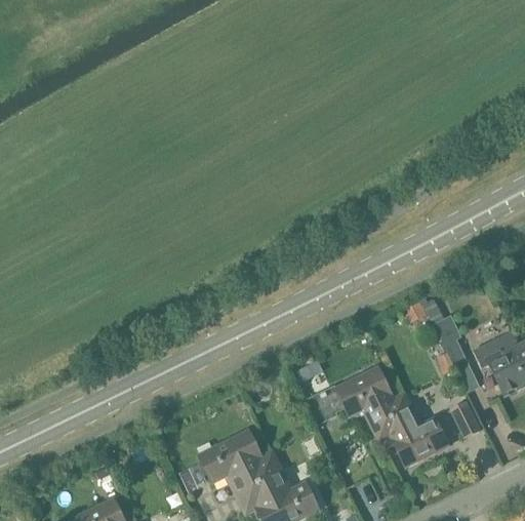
[(436,298),(423,305),(433,323),(455,370),(467,365),(469,363),(456,338),(461,336),(450,315),(449,315),(445,318),(436,298)]
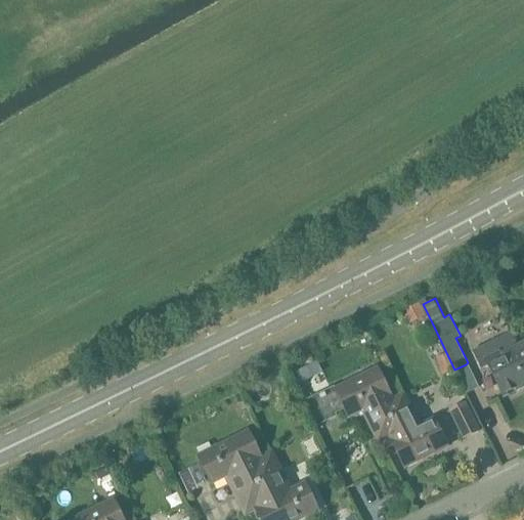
[(408,320),(425,313),(418,299),(402,307),(408,320)]
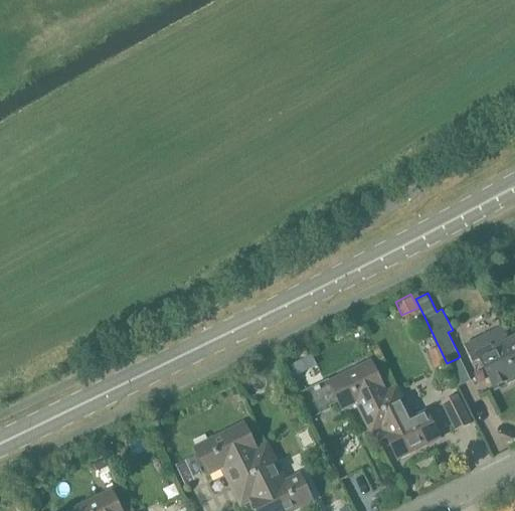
[(501,325),(464,343),(472,360),(479,356),(494,387),(514,376),(514,352),(506,334),(501,325)]
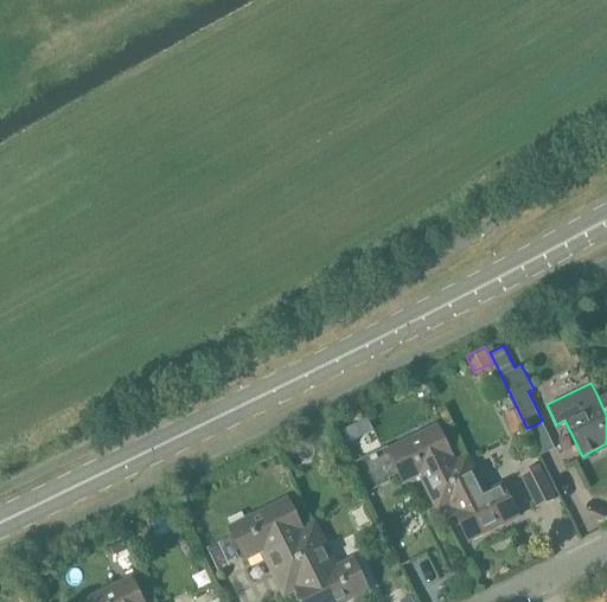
[(601,391),(596,394),(606,415),(606,394),(604,396),(601,391)]
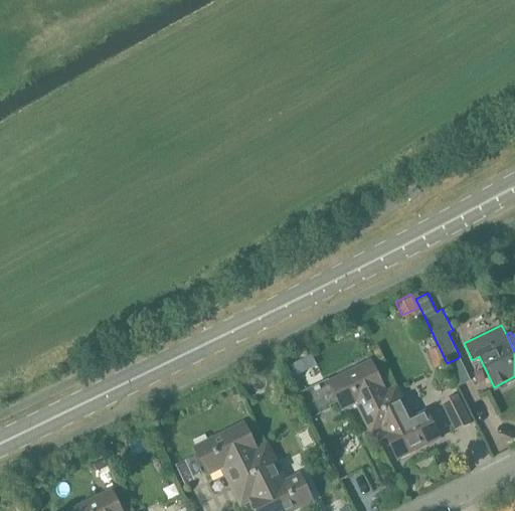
[(433,368),(445,363),(436,346),(424,352),(433,368)]
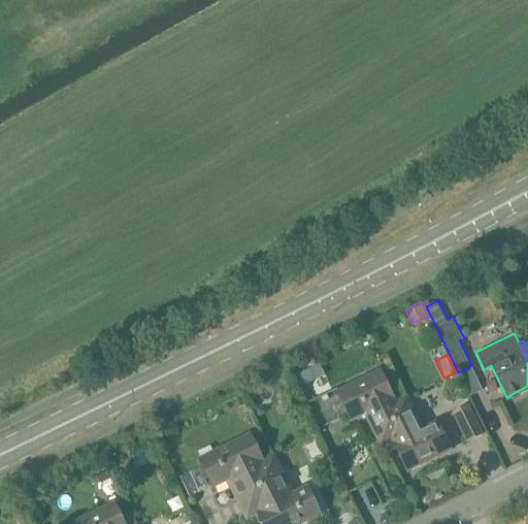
[(302,379),(305,373),(301,365),(291,370),(296,382),(302,379)]
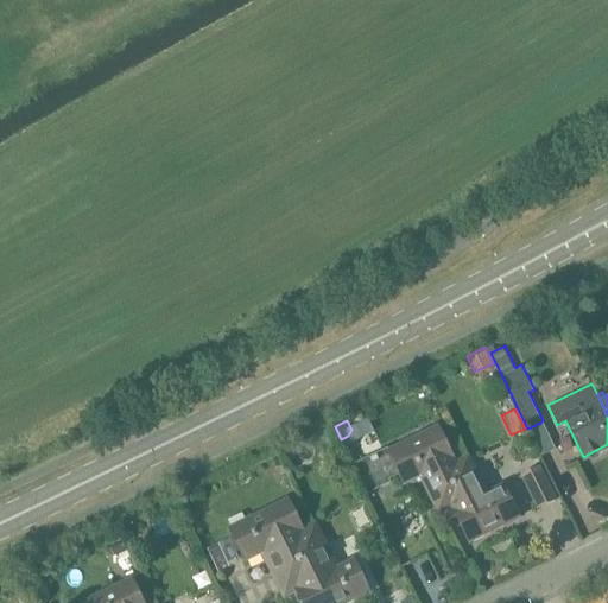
[(448,482),(441,469),(455,462),(436,424),(352,467),(365,492),(387,480),(386,477),(398,471),(403,482),(420,474),(438,509),(450,503),(464,496),(457,484),(454,487),(451,481),(448,482)]
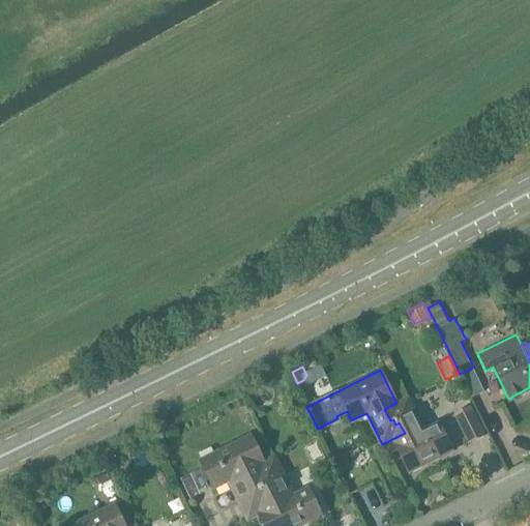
[(420,428),(411,409),(406,398),(396,403),(384,409),(390,420),(393,419),(395,425),(399,422),(405,433),(392,439),(408,470),(450,449),(435,420),(420,428)]
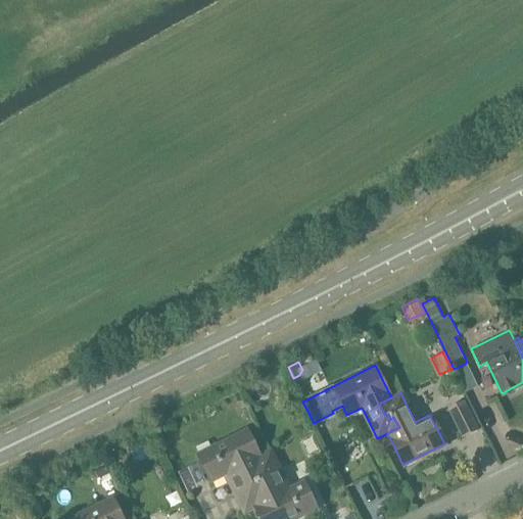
[(462,434),(476,427),(462,399),(447,407),(462,434)]
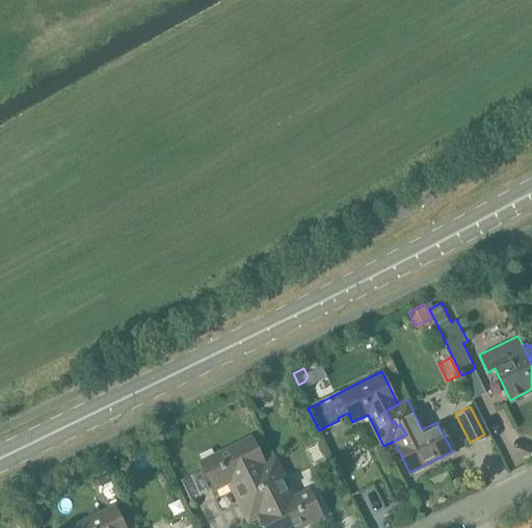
[(269,506),(251,469),(263,463),(249,436),(200,460),(213,489),(229,481),(248,519),(257,513),(257,512),(269,506)]
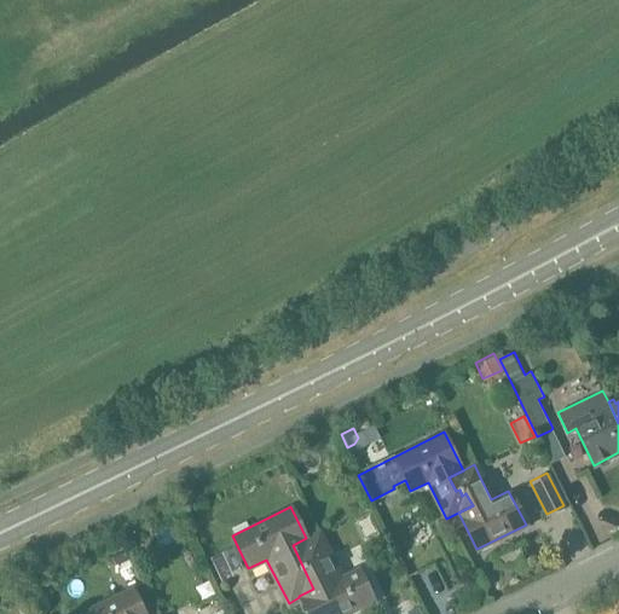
[(340,575),(328,554),(318,532),(306,538),(293,545),(313,589),(299,596),(299,597),(306,613),(345,613),(374,600),(357,567),(340,575)]
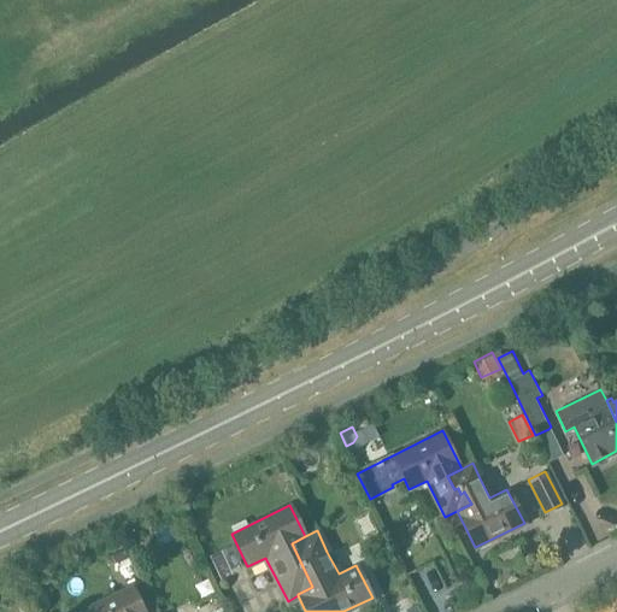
[(144,611),(131,584),(81,610),(82,610),(77,611),(144,611)]
